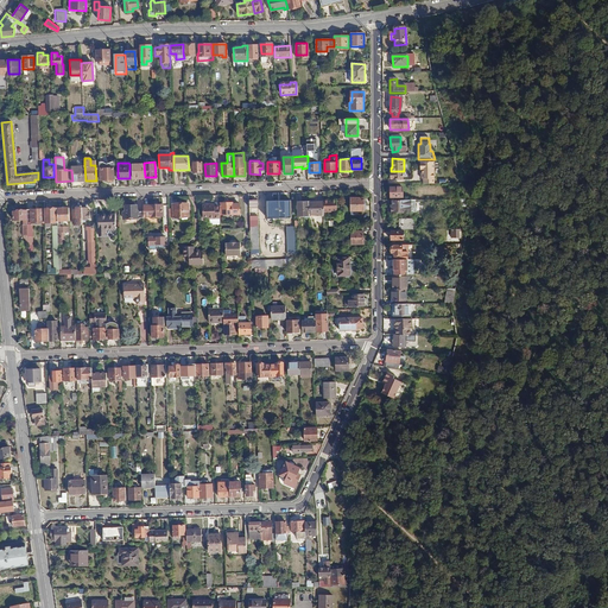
[(133,177),(145,177),(144,164),(133,164),(133,177)]
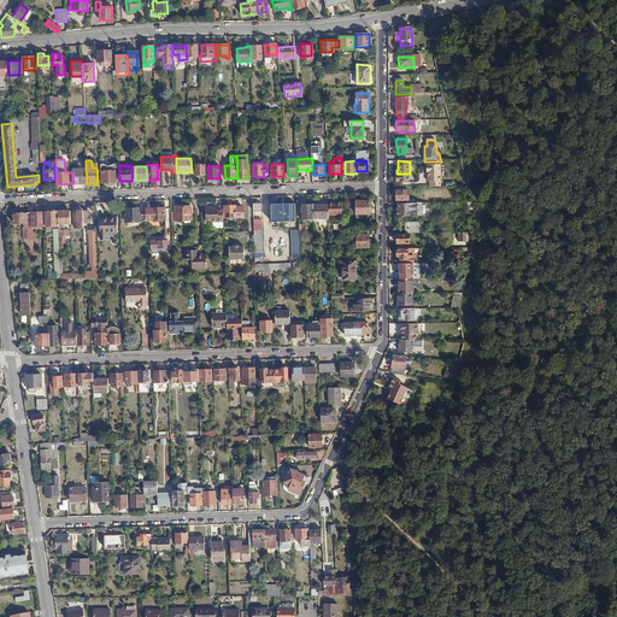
[(74,183),(87,183),(86,168),(72,169),(72,172),(74,183)]
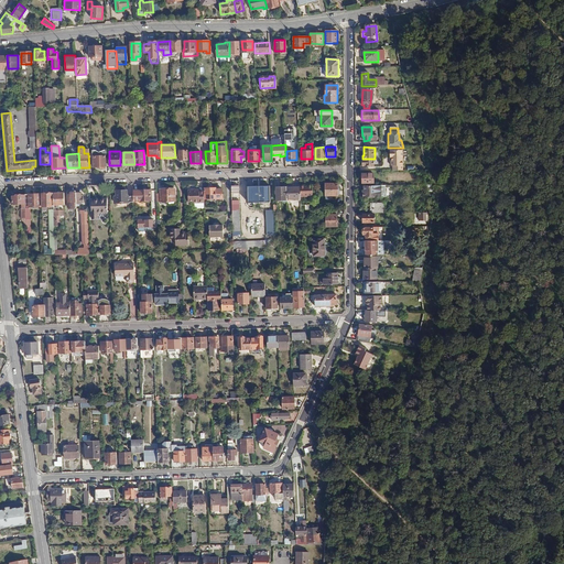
[(105,154),(93,154),(93,165),(105,164),(105,154)]
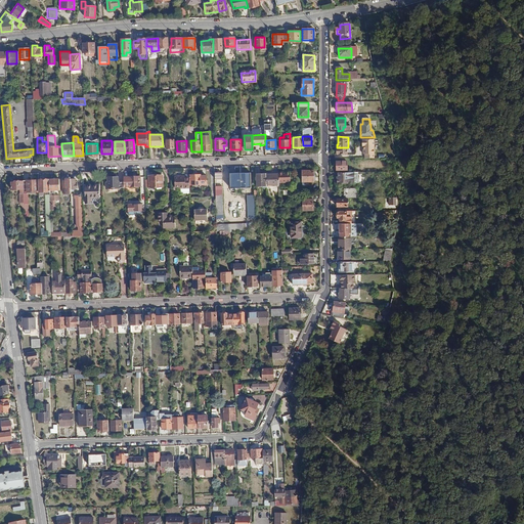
[(375,147),(364,148),(364,149),(363,149),(363,156),(365,155),(365,159),(375,159),(375,147)]
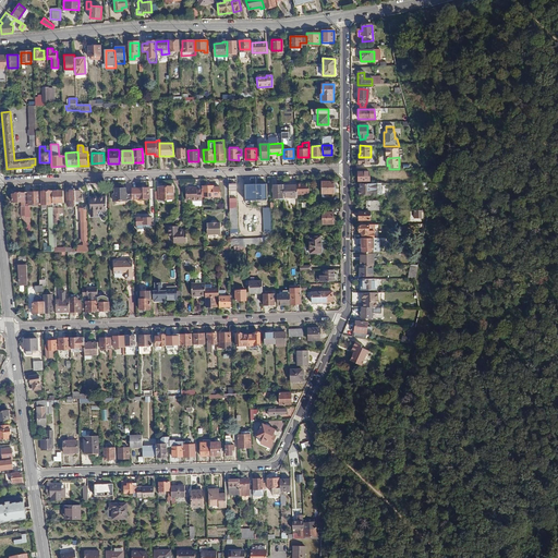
[(370,172),(359,172),(359,181),(370,181),(370,172)]
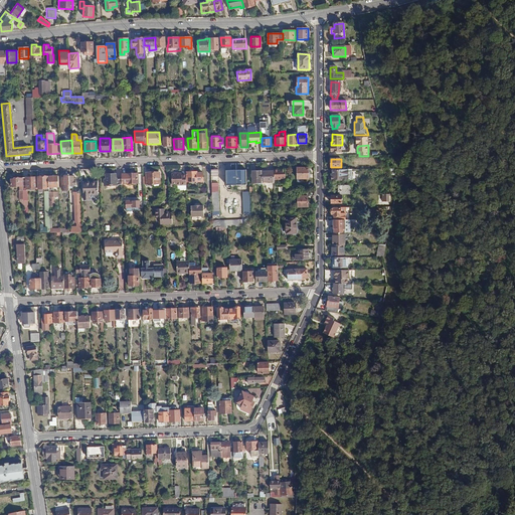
[(308,167),(297,167),(297,178),(308,177),(308,167)]
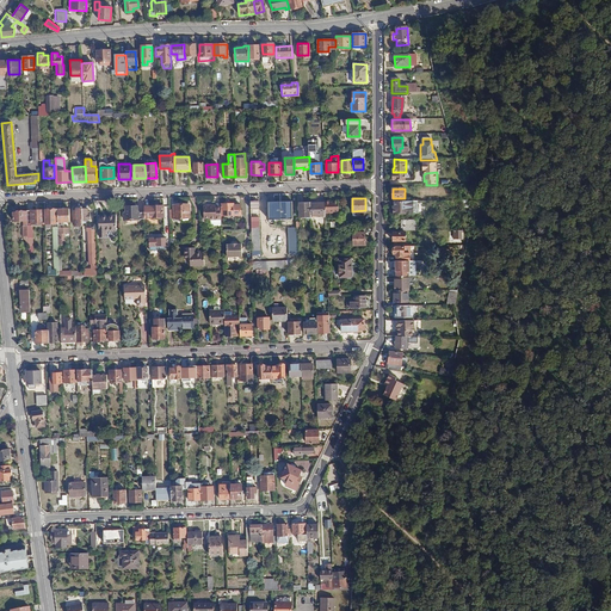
[(326,199),(325,202),(326,213),(339,213),(338,199),(326,199)]
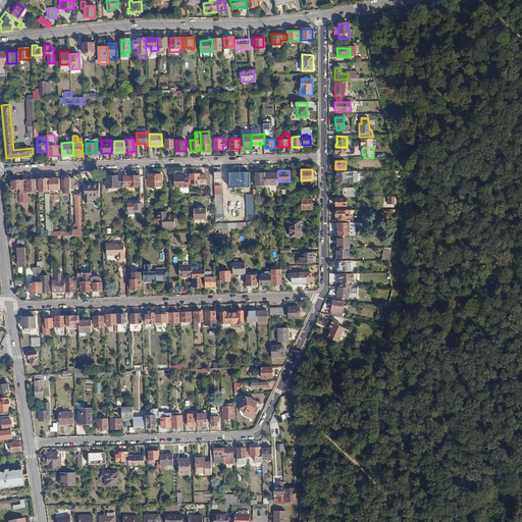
[(240,186),(239,171),(228,172),(228,187),(240,186)]
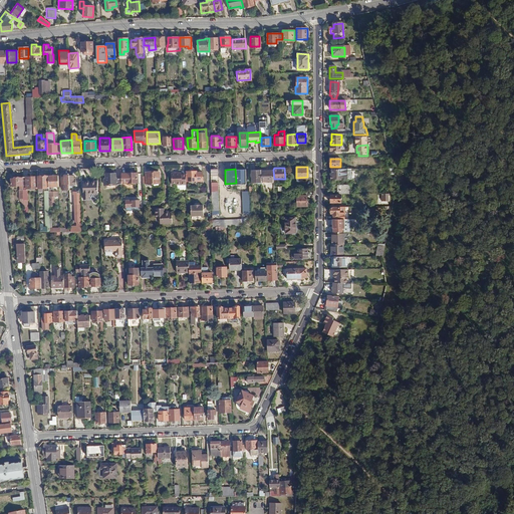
[(246,169),(235,169),(236,183),(246,183),(246,169)]
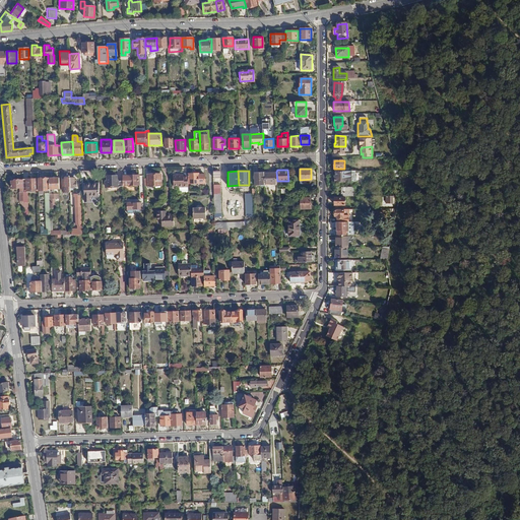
[(183,174),(173,174),(174,185),(179,184),(179,186),(189,185),(189,182),(188,172),(183,173),(183,174)]
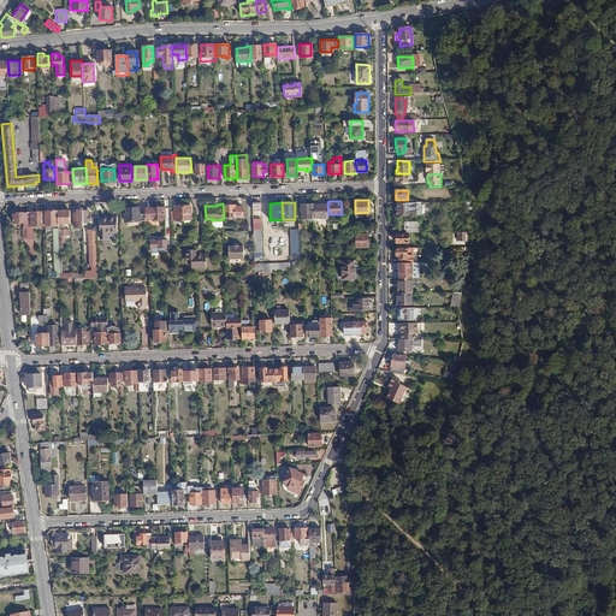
[(237,203),(223,203),(224,215),(243,214),(243,206),(237,206),(237,203)]
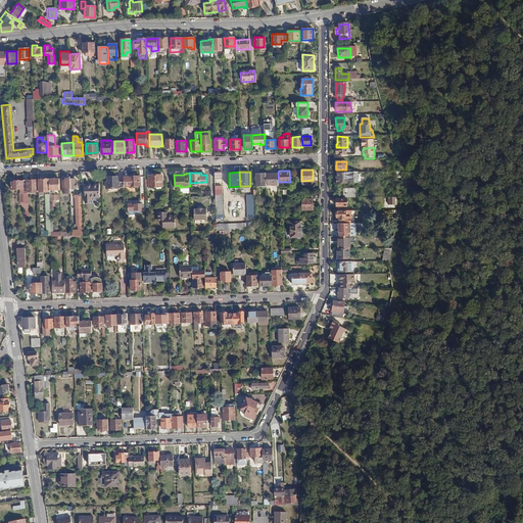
[(278,173),(266,174),(267,185),(267,195),(279,194),(279,182),(278,173)]
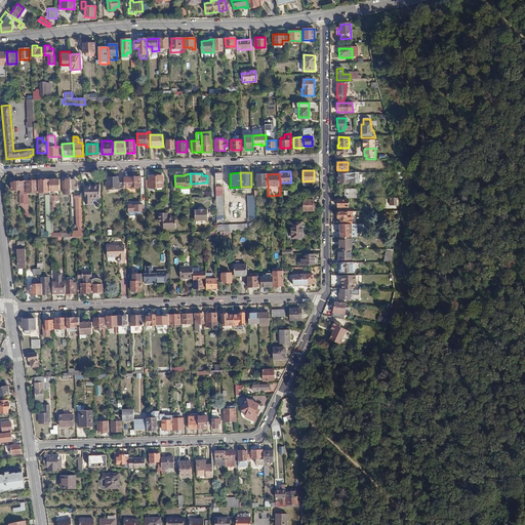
[(357,173),(339,173),(339,178),(337,178),(337,184),(357,184),(357,173)]
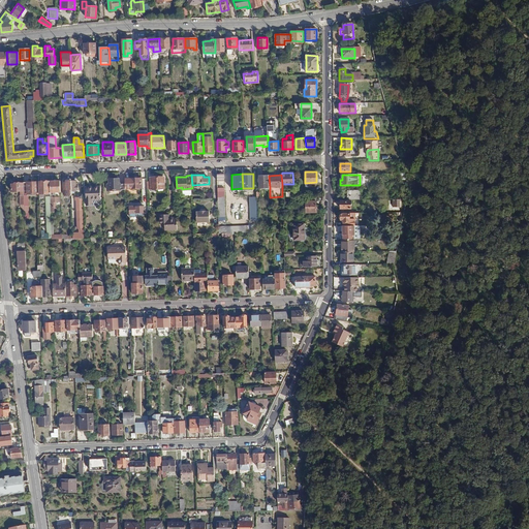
[(269,176),(259,176),(259,188),(270,187),(269,176)]
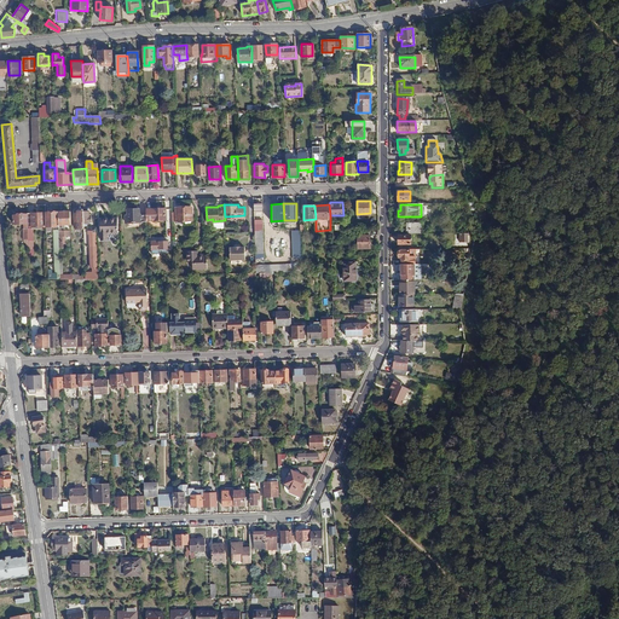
[(192,207),(175,208),(177,213),(172,213),(172,220),(192,220),(192,207)]
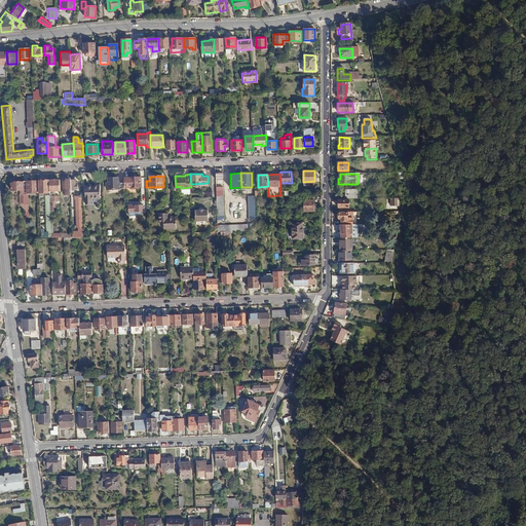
[(124,177),(124,183),(124,187),(141,187),(141,177),(124,177)]
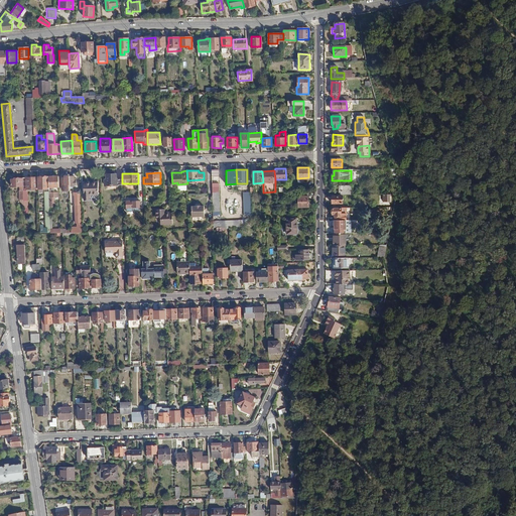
[(116,174),(107,175),(107,180),(105,180),(105,185),(122,184),(122,183),(122,179),(116,180),(116,174)]
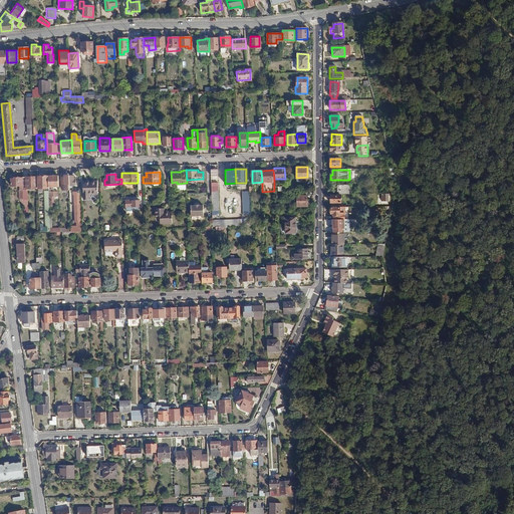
[(23,177),(11,177),(11,186),(19,186),(20,208),(24,208),(23,191),(23,183),(23,177)]
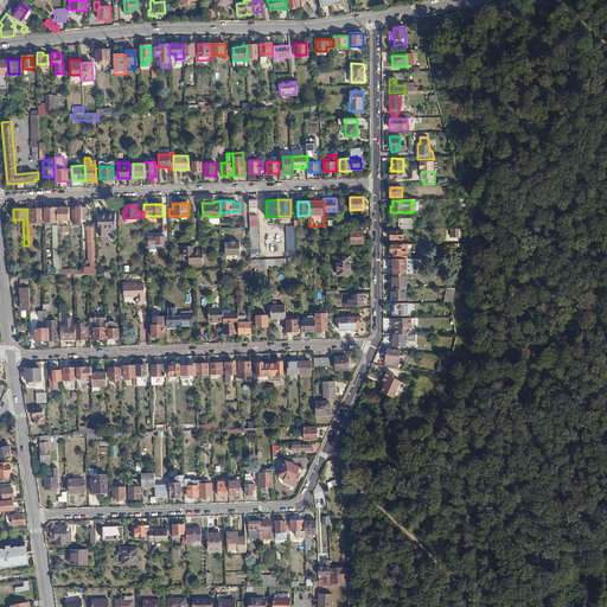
[(44,209),(27,209),(27,216),(31,216),(31,223),(44,222),(44,209)]
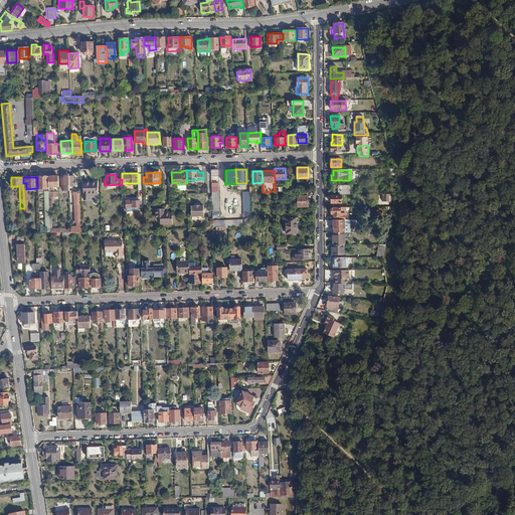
[(48,178),(38,178),(38,190),(49,190),(48,178)]
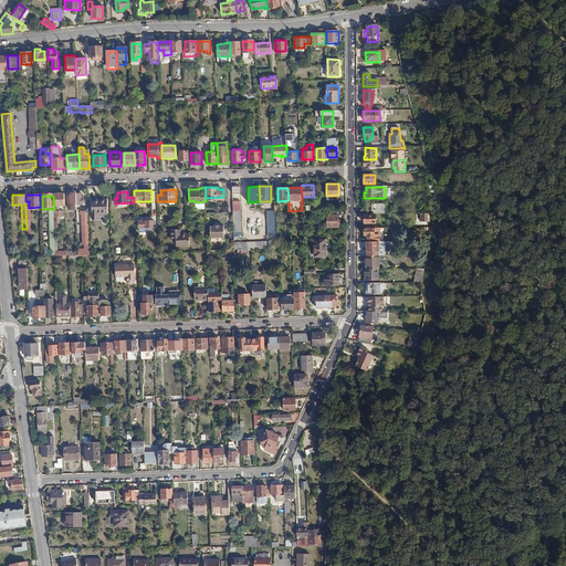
[(65,196),(53,196),(54,209),(54,220),(60,220),(60,213),(58,213),(58,207),(65,207),(65,196)]
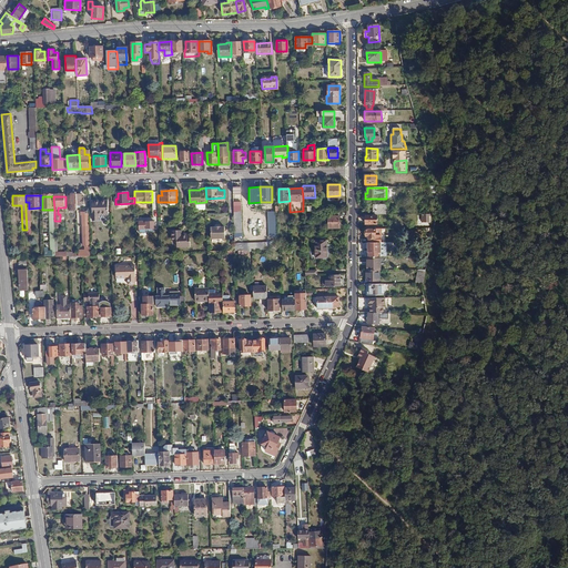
[(108,200),(98,200),(98,202),(92,203),(92,219),(98,220),(98,213),(108,213),(108,200)]
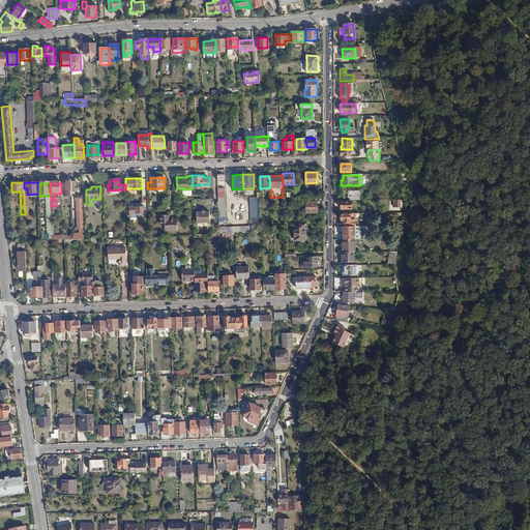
[(359,192),(349,192),(349,200),(359,200),(359,192)]
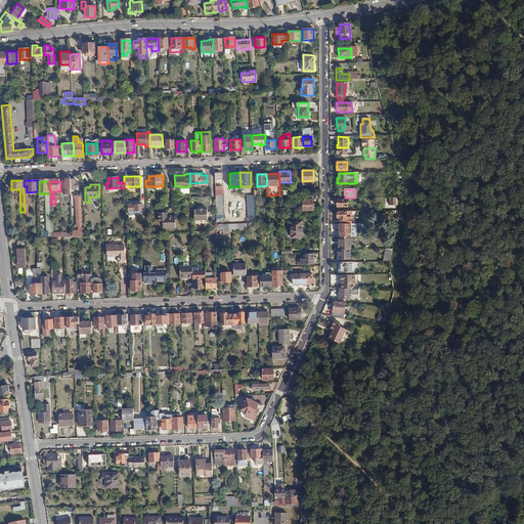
[(313,193),(302,194),(303,210),(313,210),(313,193)]
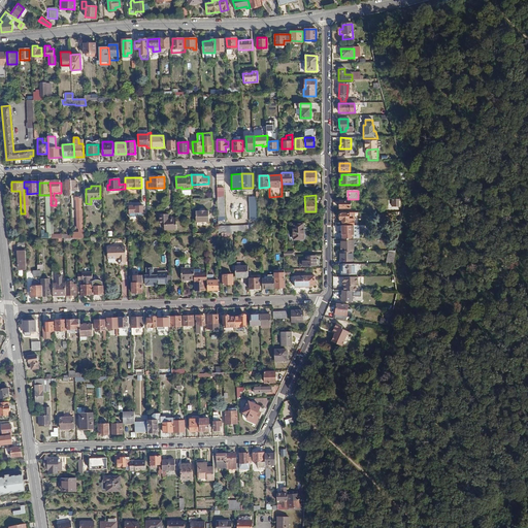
[(256,199),(250,199),(252,225),(219,226),(219,233),(222,233),(227,233),(234,232),(257,232),(256,199)]
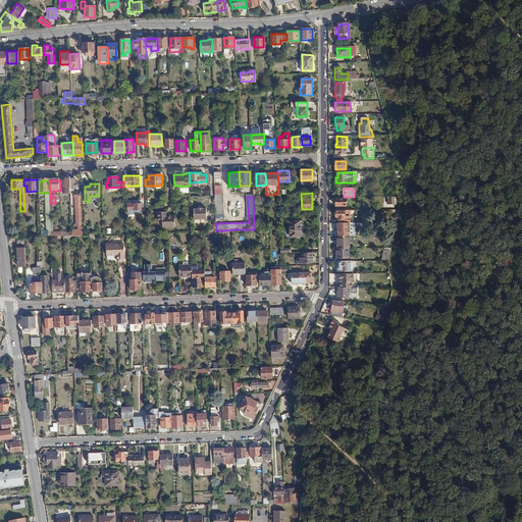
[(142,203),(127,203),(127,210),(135,210),(135,213),(143,213),(142,203)]
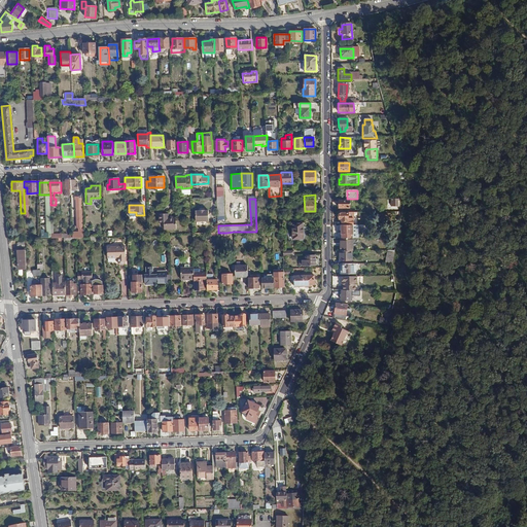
[(200,210),(196,210),(196,220),(209,220),(209,210),(205,210),(205,209),(200,209),(200,210)]
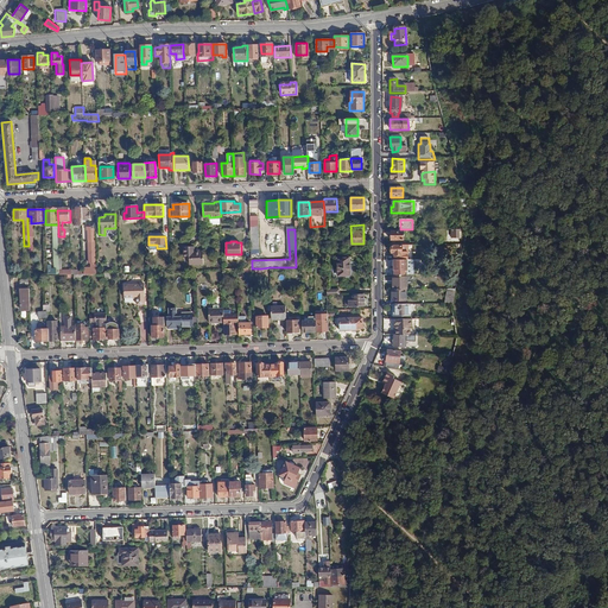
[(407,245),(403,245),(403,246),(391,246),(391,247),(390,247),(390,251),(391,251),(391,252),(392,253),(394,253),(394,259),(406,259),(407,259),(407,252),(409,251),(407,245)]
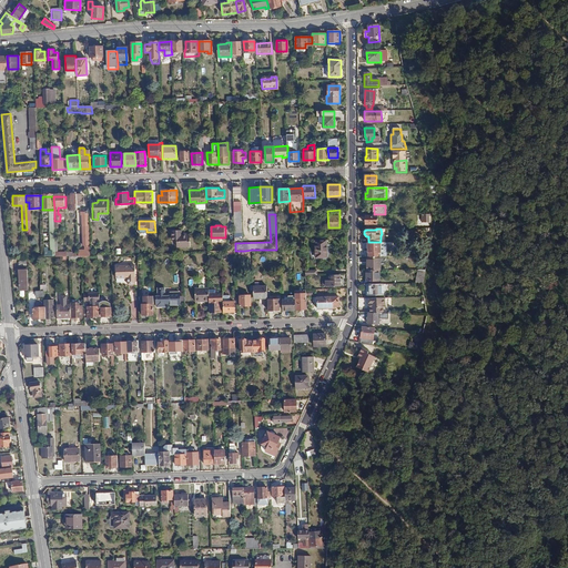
[(181,230),(171,230),(171,240),(176,240),(176,246),(190,246),(190,235),(186,236),(186,234),(181,234),(181,230)]
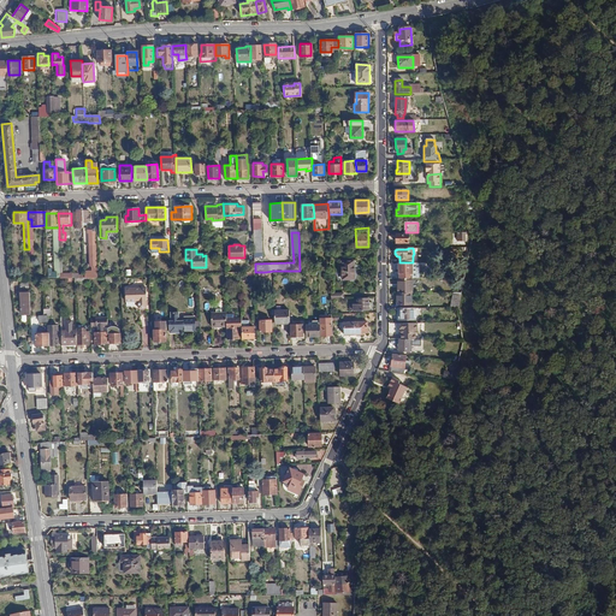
[(412,274),(412,262),(400,262),(398,274),(412,274)]
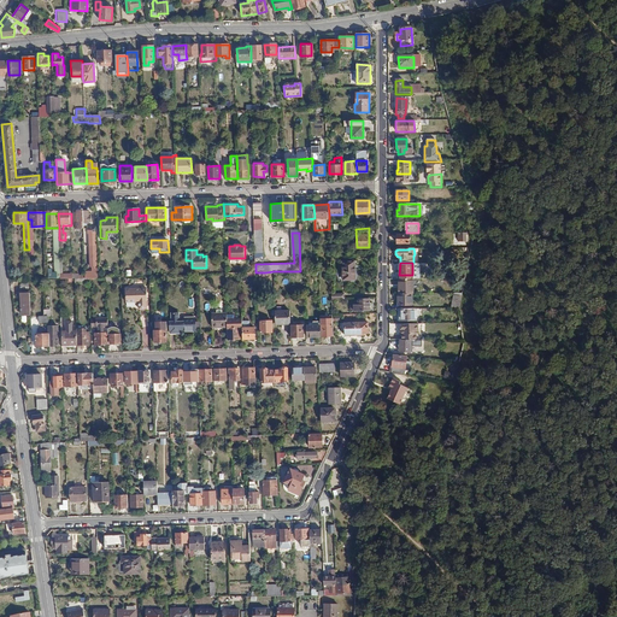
[(352,264),(340,264),(340,282),(353,282),(352,264)]
